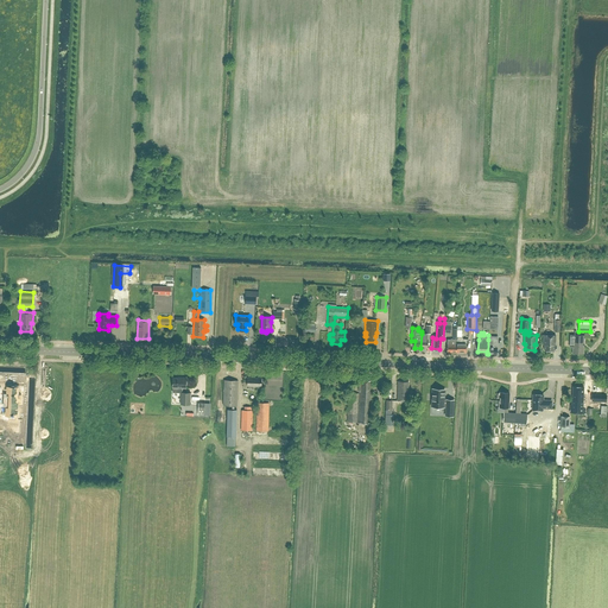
[(544,350),(553,350),(553,344),(556,344),(556,335),(544,335),(543,344),(544,344),(544,350)]
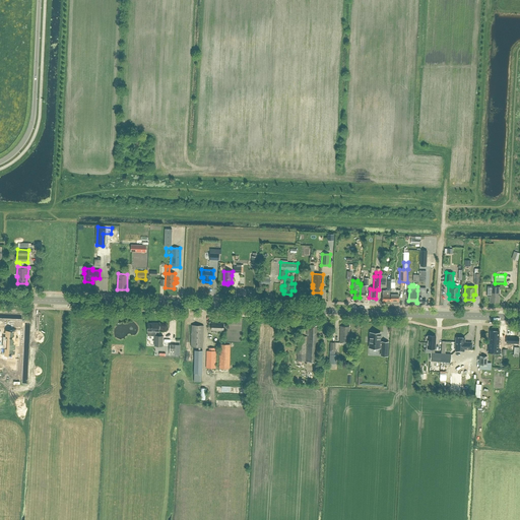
[(500,287),(490,286),(488,286),(486,297),(490,297),(490,302),(499,303),(500,287)]
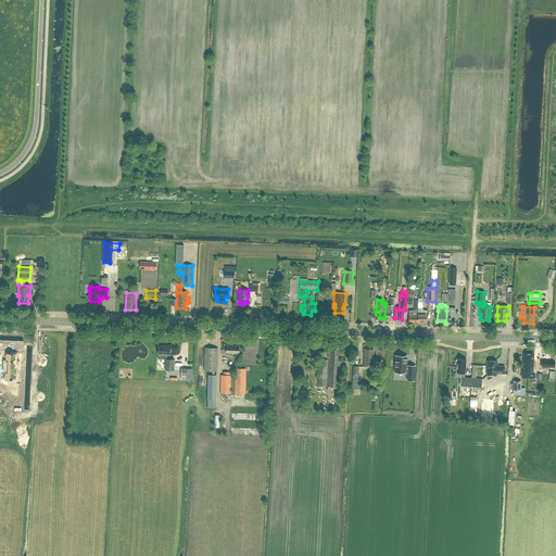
[(418,308),(418,311),(417,311),(417,323),(426,323),(427,310),(424,310),(424,308),(418,308)]
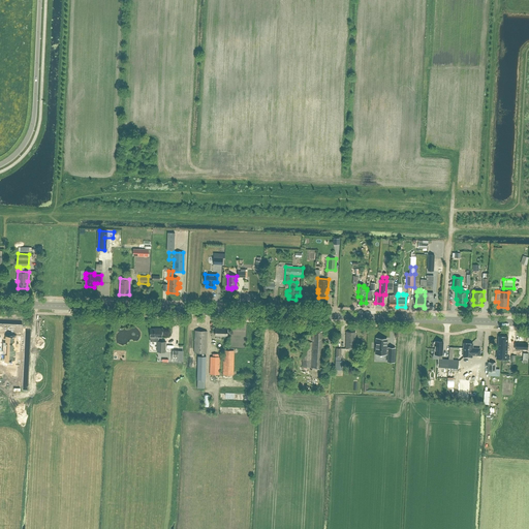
[(425,296),(425,308),(432,308),(433,294),(429,294),(429,297),(425,296)]
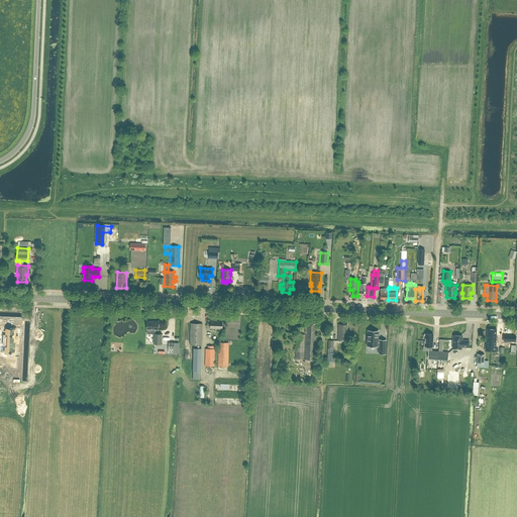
[(388,300),(388,289),(381,289),(380,299),(388,300)]
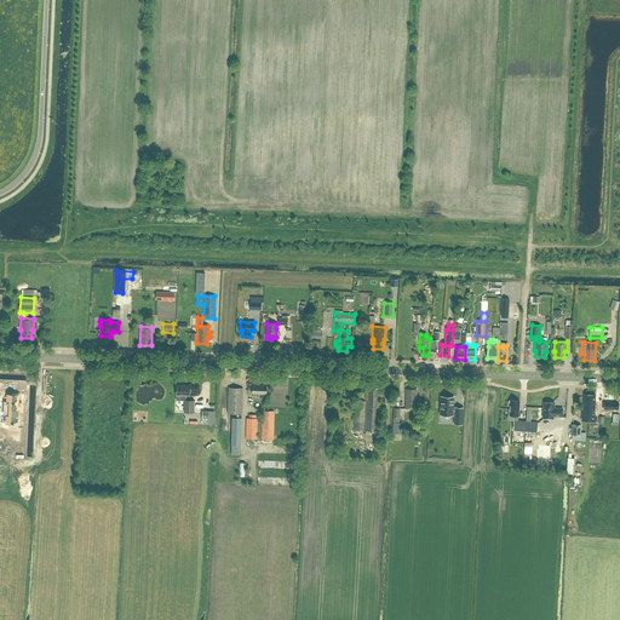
[(258,394),(267,394),(267,385),(252,384),(252,394),(253,394),(253,397),(258,397),(258,394)]
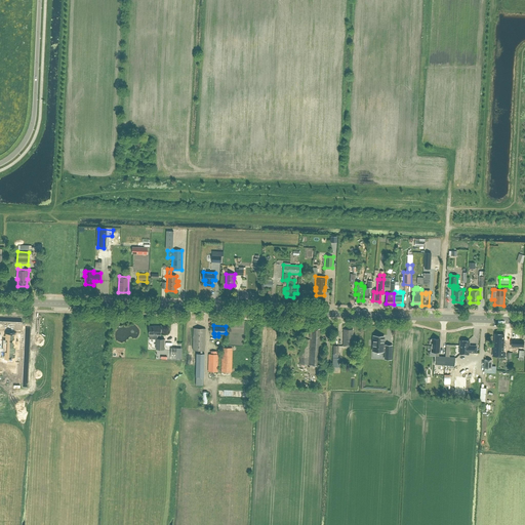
[(149,338),(156,339),(156,349),(164,350),(164,339),(160,338),(160,335),(160,326),(156,326),(149,326),(149,334),(149,338)]
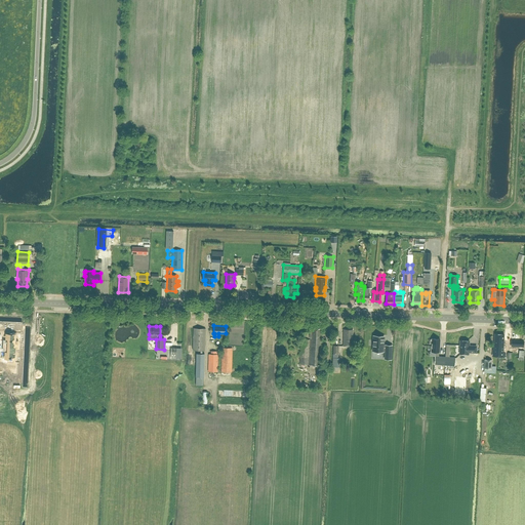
[(193,350),(204,351),(205,328),(193,328),(193,350)]
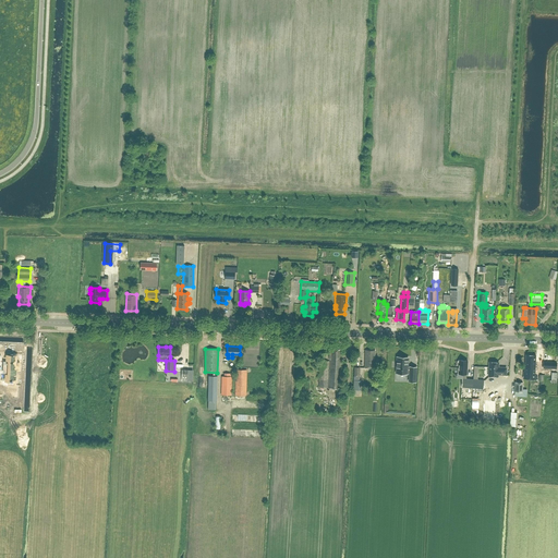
[(341,349),(329,349),(329,361),(319,361),(318,387),(340,388),(341,359),(341,349)]
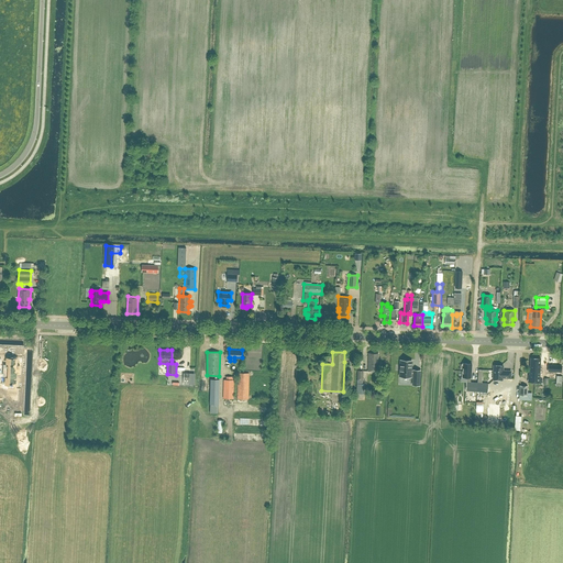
[(368,353),(367,371),(377,372),(378,354),(368,353)]
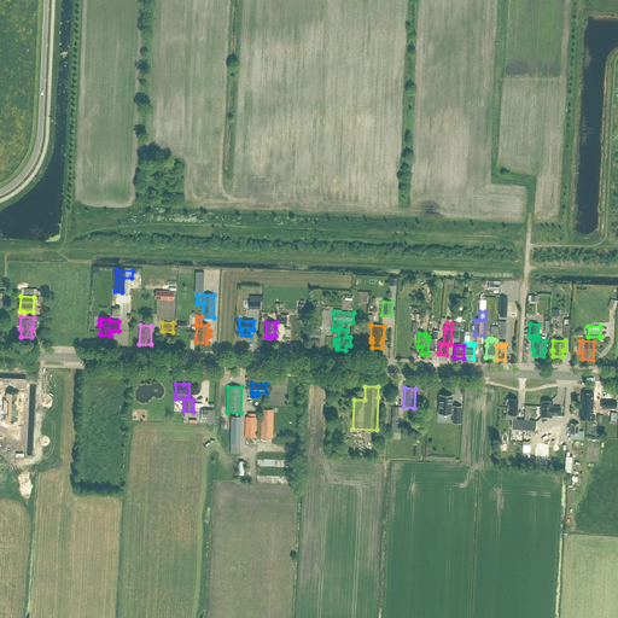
[(9,419),(9,426),(16,426),(17,413),(16,412),(16,407),(17,407),(21,407),(22,401),(17,401),(17,394),(12,394),(12,397),(10,397),(11,396),(7,396),(7,400),(4,400),(4,401),(5,401),(5,412),(10,412),(9,417),(9,419)]
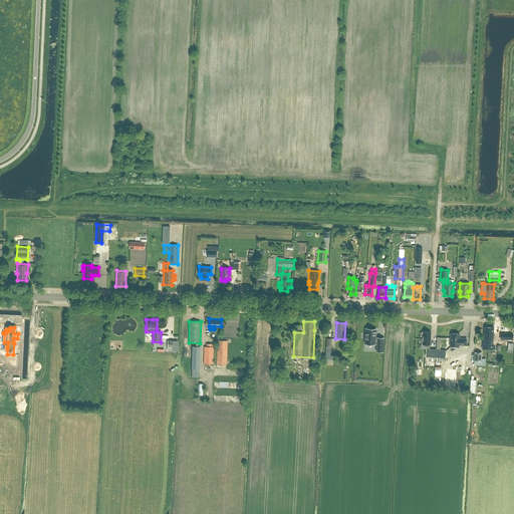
[(374,344),(375,329),(365,328),(364,343),(374,344)]
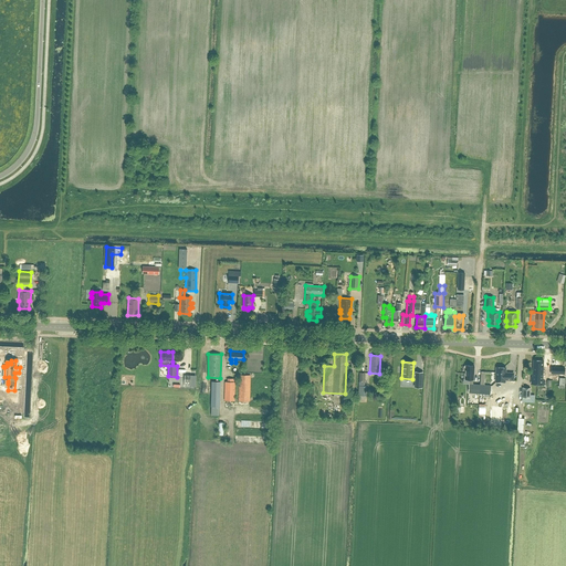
[(479,394),(480,385),(472,384),(473,379),(474,366),(465,365),(465,366),(463,366),(463,370),(464,370),(464,379),(469,379),(469,384),(468,384),(468,392),(479,394)]
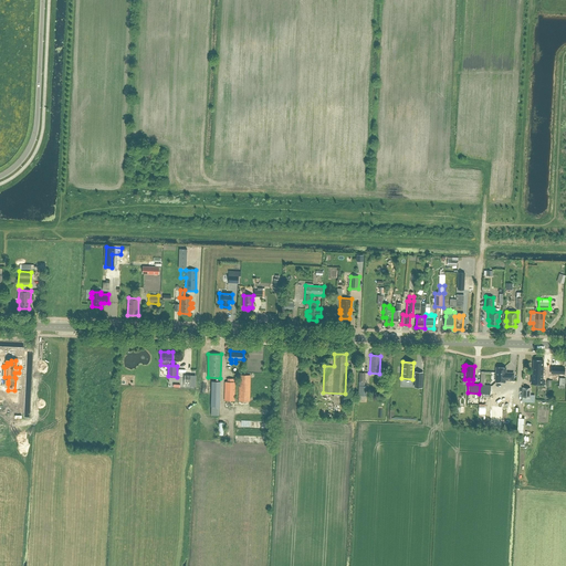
[(496,367),(495,381),(505,381),(505,379),(513,380),(513,373),(505,373),(505,367),(496,367)]
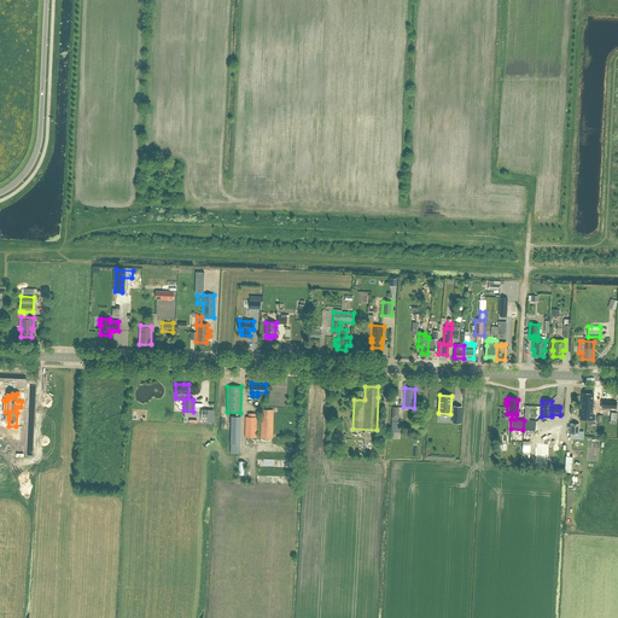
[(260,438),(272,438),(273,409),(261,409),(260,438)]
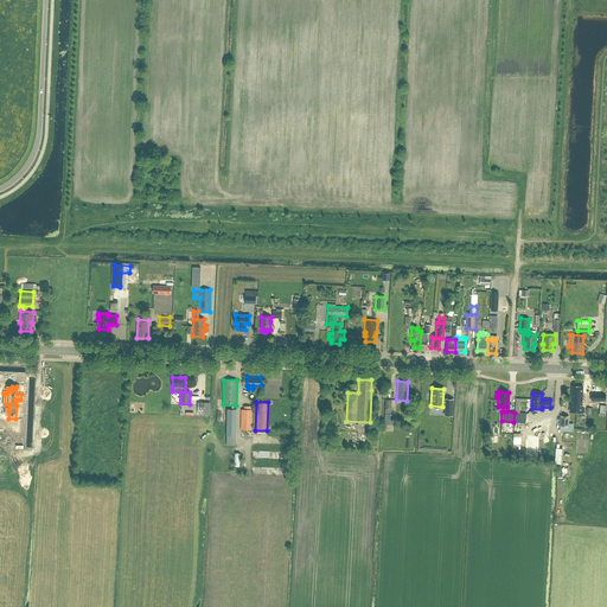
[(251,410),(251,407),(244,406),(244,409),(241,409),(241,429),(254,430),(254,428),(251,428),(251,410)]
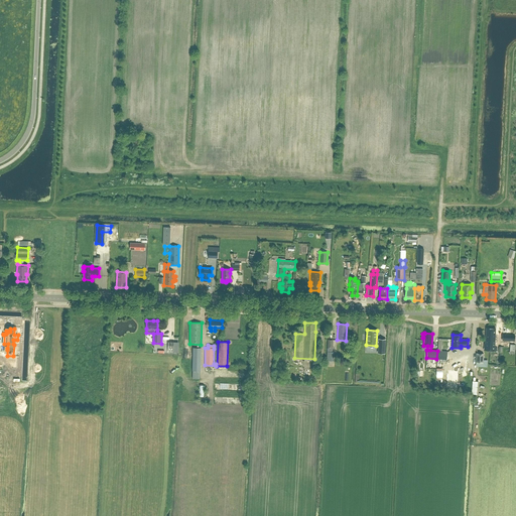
[(192,370),(192,379),(200,379),(201,371),(201,348),(192,348),(192,370)]
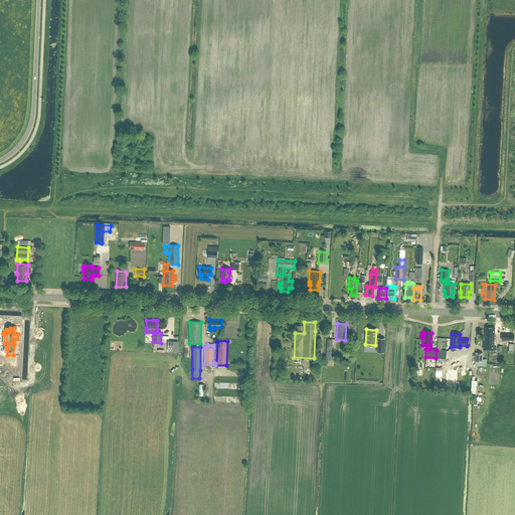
[(447,351),(437,350),(436,358),(446,359),(447,351)]
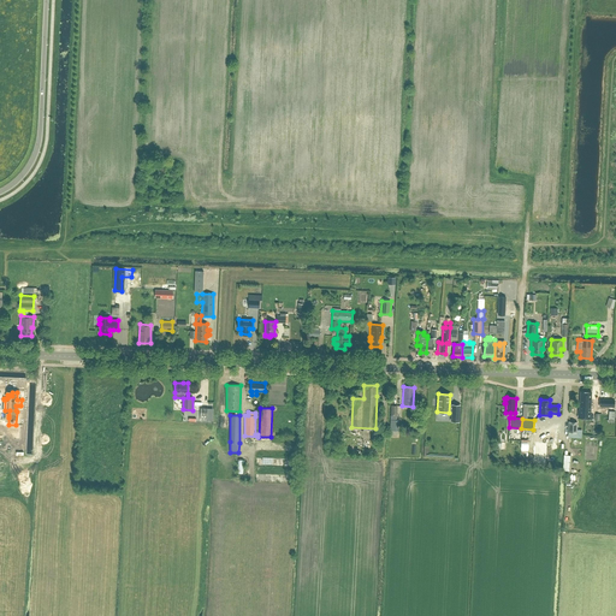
[(568,432),(572,432),(572,434),(579,434),(580,430),(576,430),(578,422),(568,422),(568,432)]
